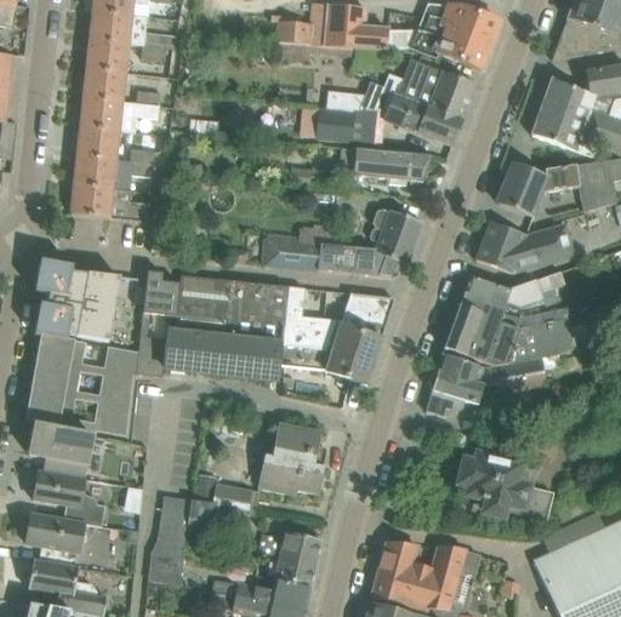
[(93,0),(92,10),(131,13),(132,3),(147,4),(147,3),(169,5),(170,0),(93,0)]
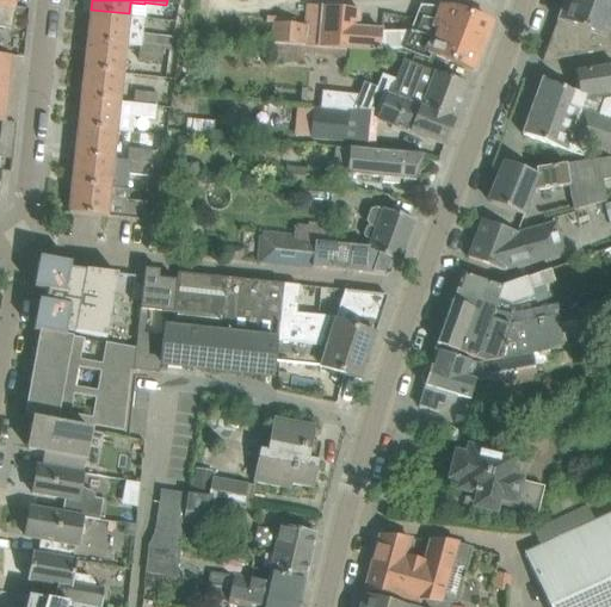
[(565,0),(543,59),(560,56),(610,45),(610,31),(609,31),(610,24),(610,0),(565,0)]
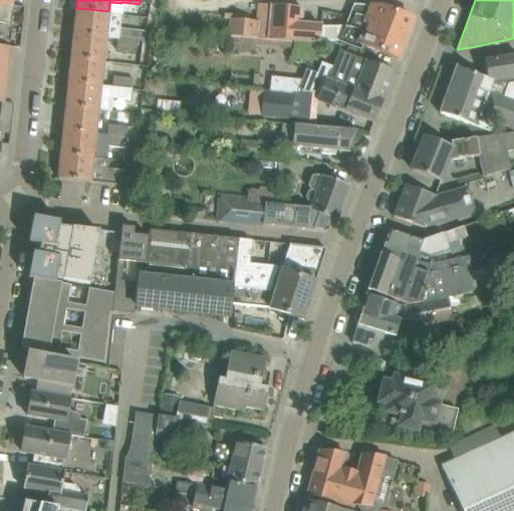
[(320,24),(320,21),(302,20),(303,6),(271,4),(257,3),(255,18),(248,17),(248,13),(232,11),(230,34),(269,37),(292,39),(294,39),(319,41),(320,24)]
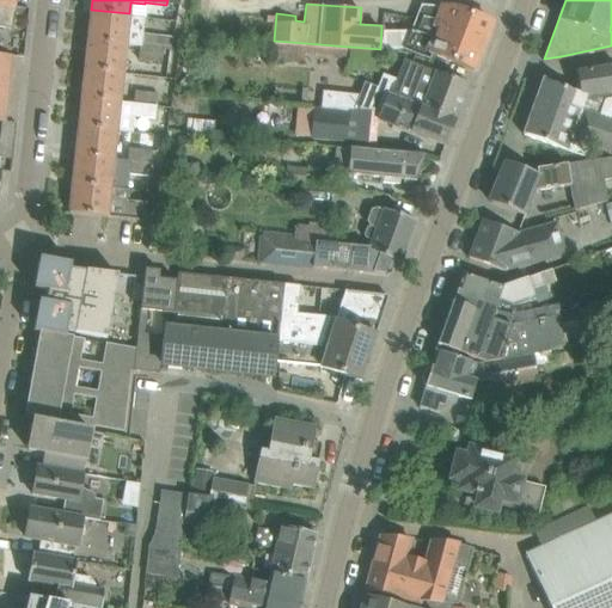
[(381,29),(380,49),(403,47),(429,56),(432,51),(451,60),(473,68),(491,20),(470,12),(452,5),(441,5),(434,5),(420,4),(411,29),(381,29)]
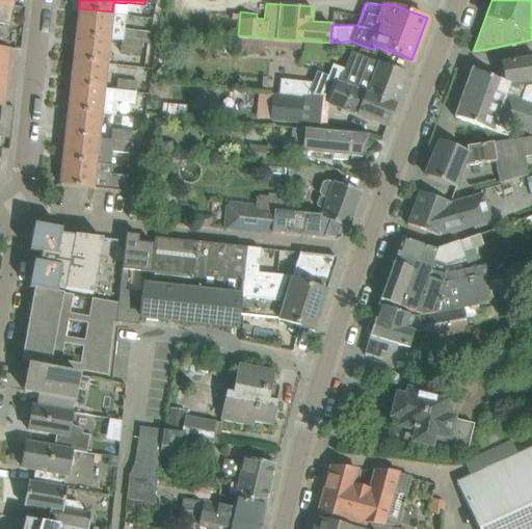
[(79,8),(76,33),(110,36),(121,38),(141,41),(142,28),(124,27),(126,14),(125,12),(112,11),(79,8)]
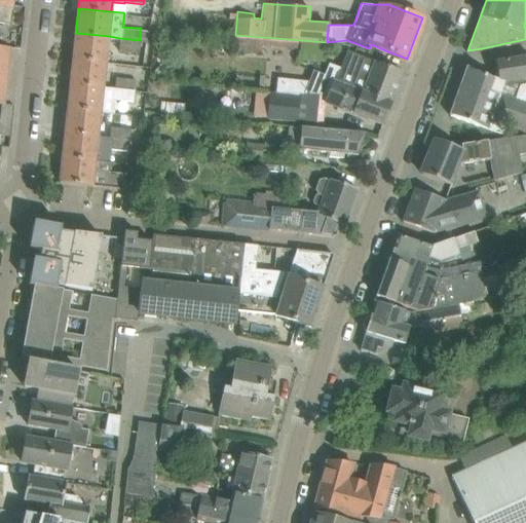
[(75,33),(73,58),(106,62),(109,36),(75,33)]
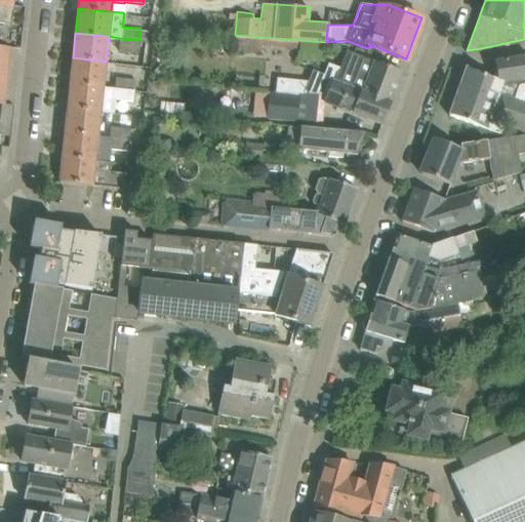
[(139,40),(119,38),(118,47),(138,49),(139,40)]
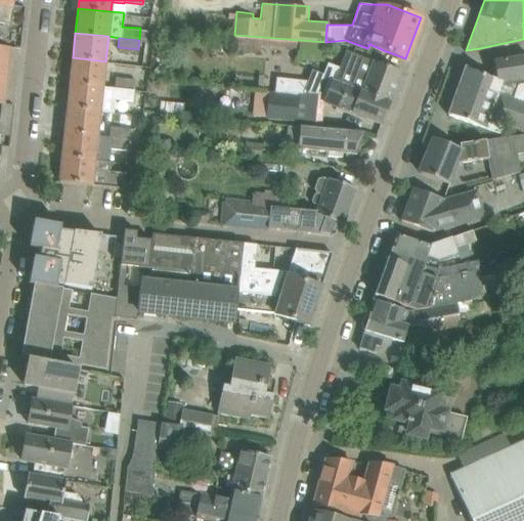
[(325,42),(300,40),(299,57),(324,59),(325,42)]
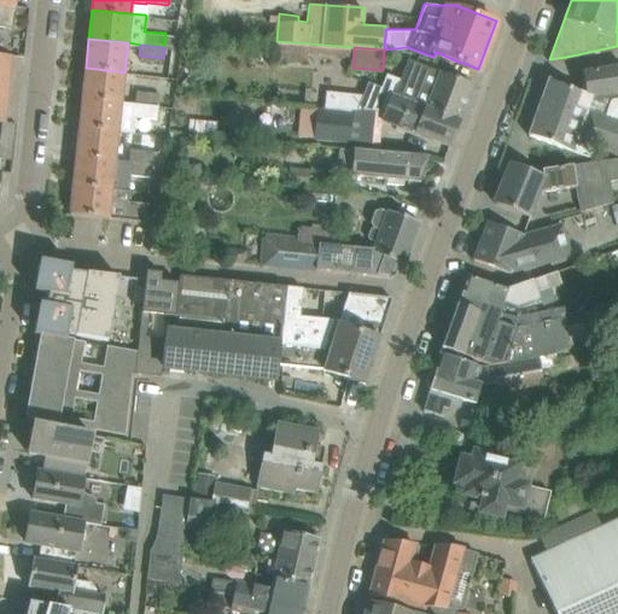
[(0,52),(0,63),(11,64),(12,53),(0,52)]
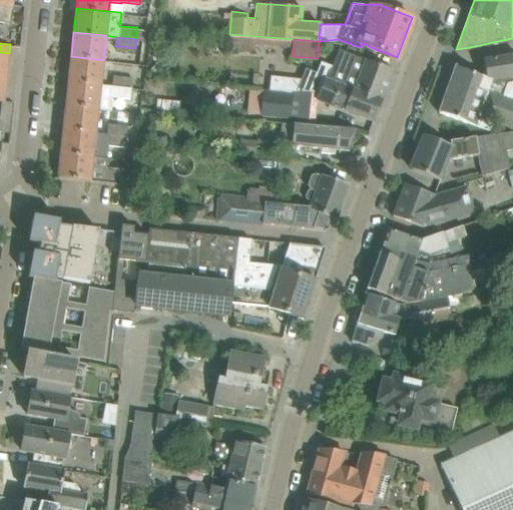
[(325,77),(324,79),(352,90),(353,88),(381,99),(393,68),(338,47),(332,65),(328,68),(324,77),(325,77)]
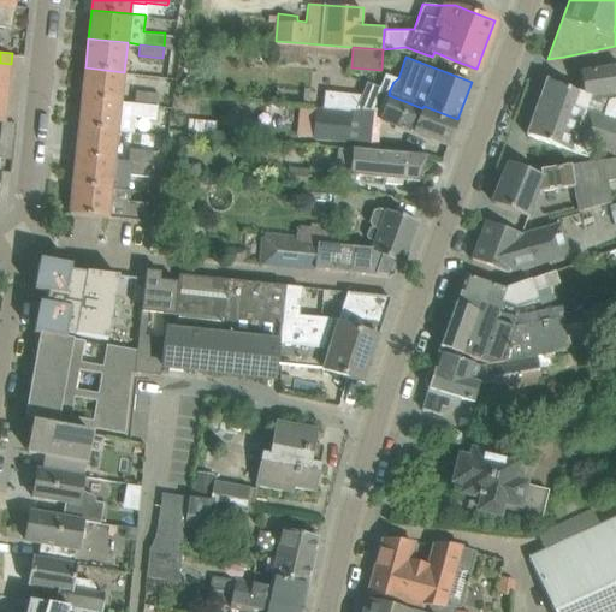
[(0,63),(0,78),(10,81),(11,64),(0,63)]
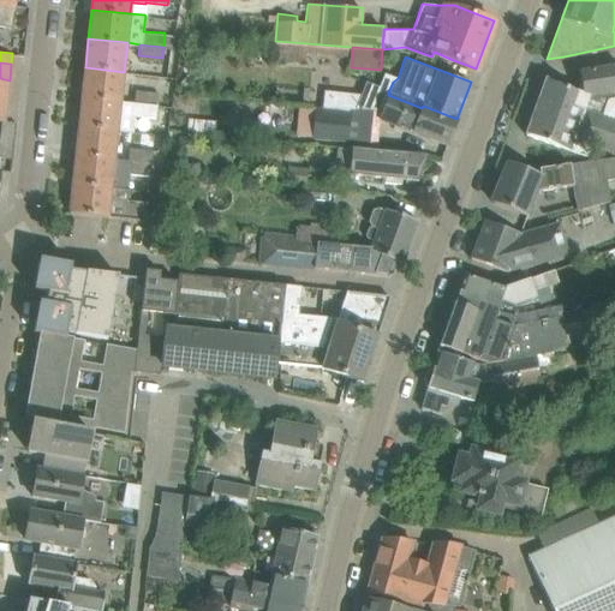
[(614,64),(579,70),(583,91),(545,78),(526,132),(586,154),(589,150),(590,150),(592,145),(614,151),(614,64)]
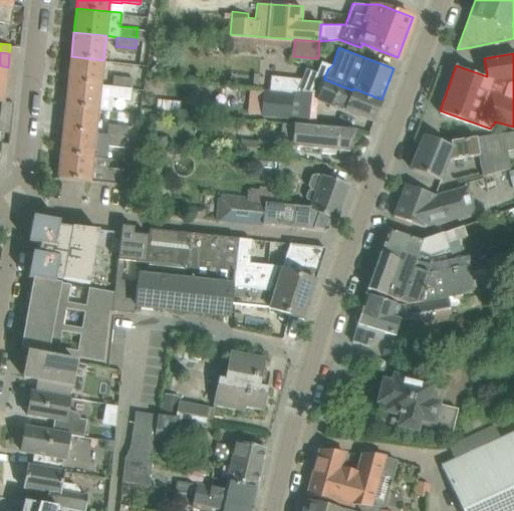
[(71,56),(68,80),(101,84),(101,83),(103,60),(71,56)]
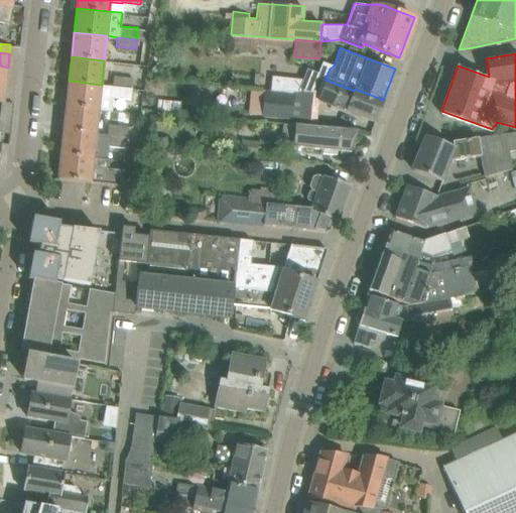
[(132,88),(133,88),(134,77),(113,74),(112,85),(112,86),(132,88)]
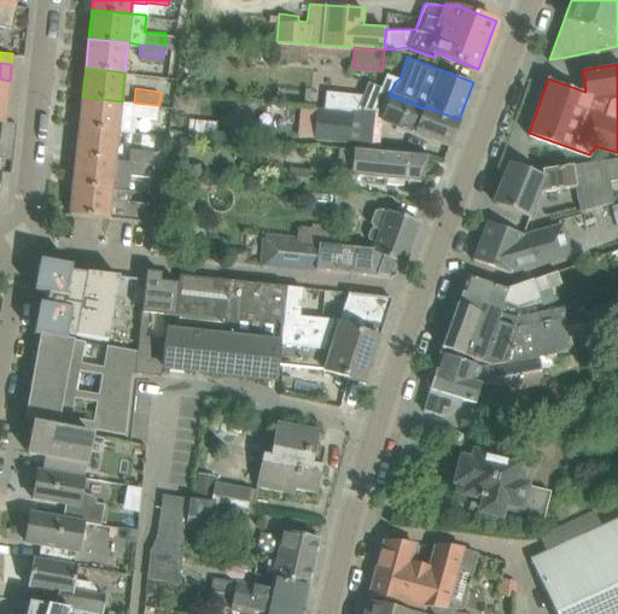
[(178,95),(176,110),(191,111),(192,97),(178,95)]
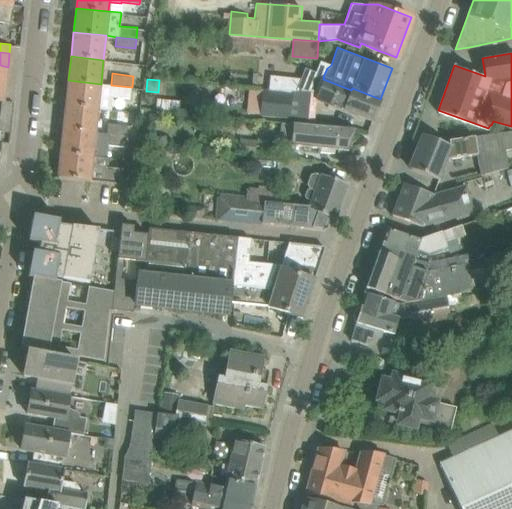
[(351,90),(323,79),(318,92),(315,98),(372,120),(380,99),(352,88),(351,90)]
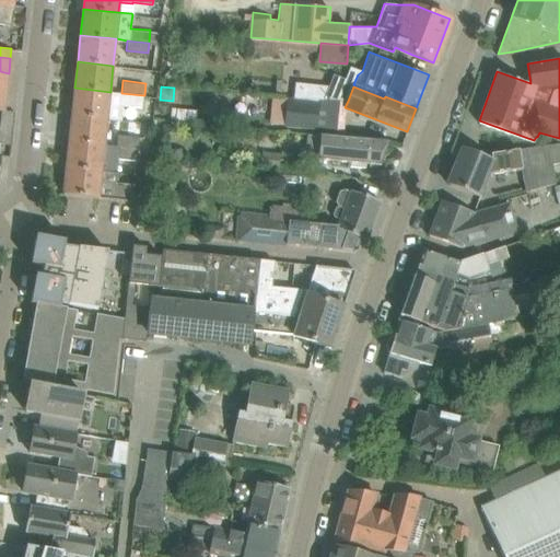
[(74,88),(72,113),(107,117),(107,118),(121,119),(123,105),(141,106),(143,95),(121,93),(121,92),(111,91),(111,92),(74,88)]
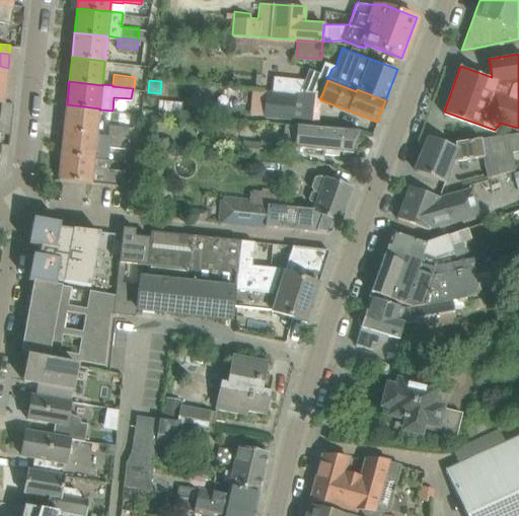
[(267,90),(266,102),(264,116),(312,120),(314,93),(267,90)]
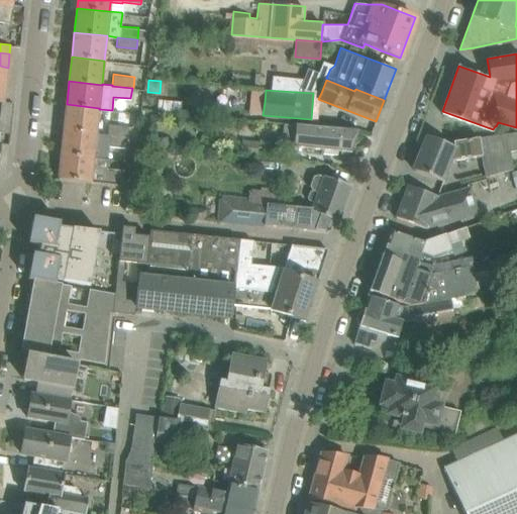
[(67,104),(64,129),(97,132),(99,109),(99,108),(67,104)]
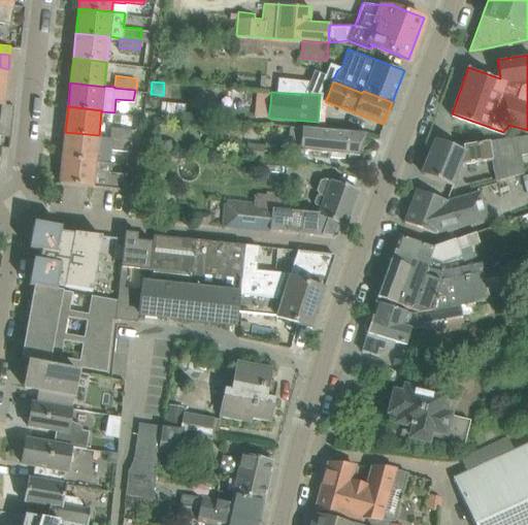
[(112,126),(111,137),(130,139),(131,128),(112,126)]
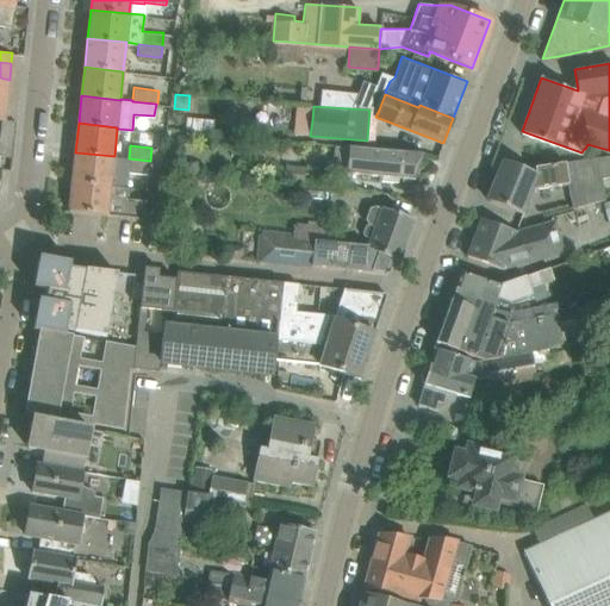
[(381,175),(381,180),(397,181),(398,176),(414,177),(414,176),(423,154),(424,154),(424,152),(349,145),(347,172),(381,175)]
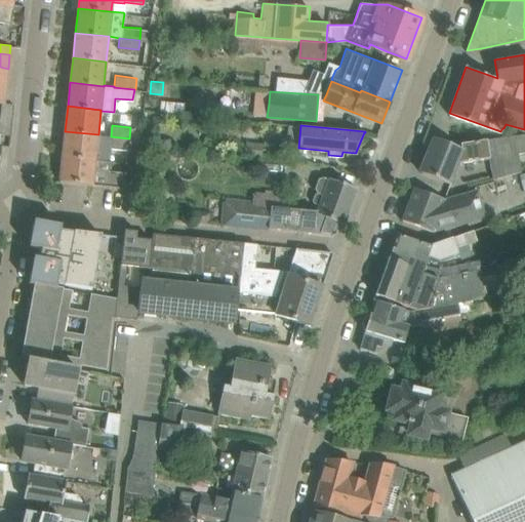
[(65,131),(62,156),(95,159),(98,134),(65,131)]
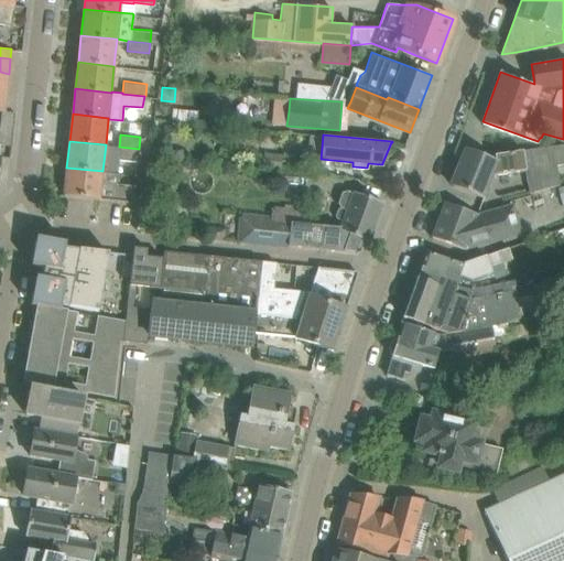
[(451,183),(468,190),(481,196),(490,174),(524,169),(529,192),(557,185),(560,184),(556,163),(563,162),(563,142),(494,153),(495,160),(465,149),(451,183)]
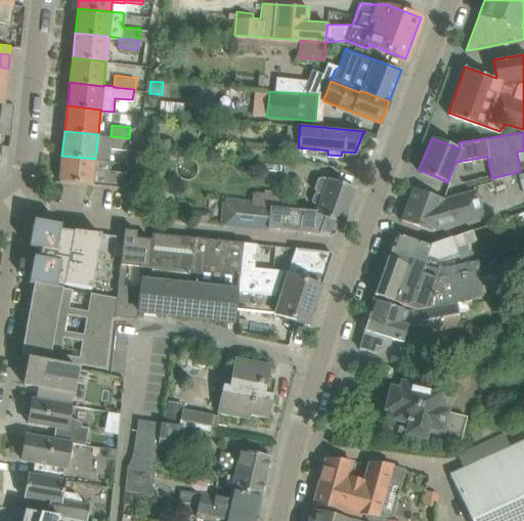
[(129,138),(111,136),(108,146),(127,148),(129,138)]
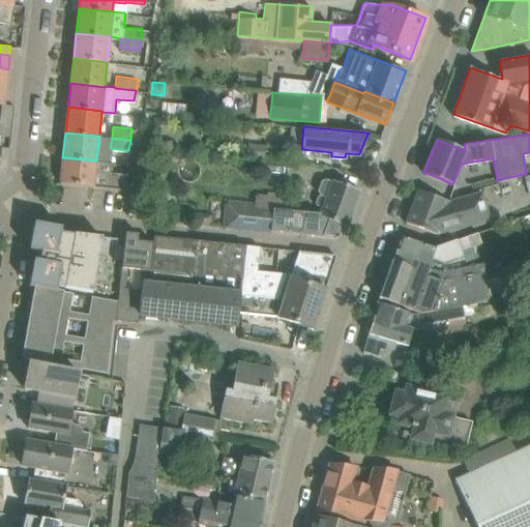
[(265,147),(247,145),(245,156),(264,158),(265,147)]
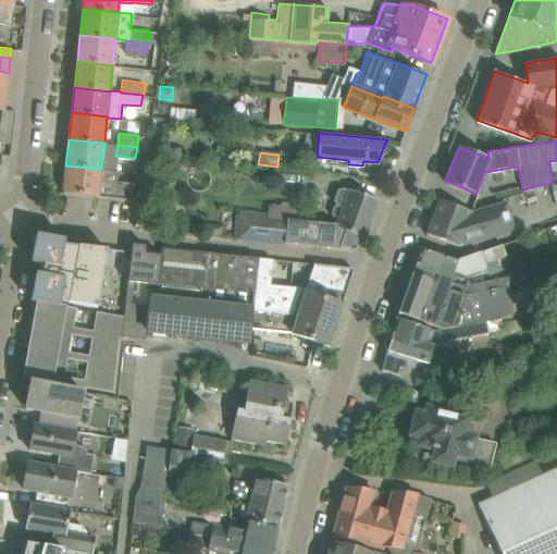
[(101,169),(65,165),(63,192),(131,199),(133,183),(118,181),(119,171),(101,170),(101,169)]
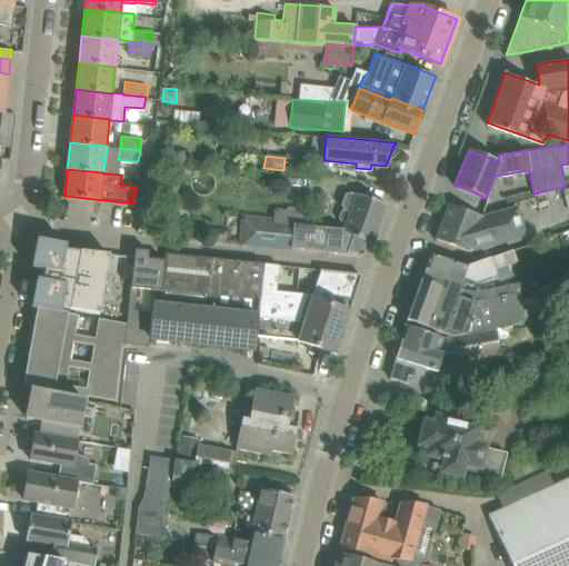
[(325,227),(293,224),(242,217),(240,242),(358,255),(363,251),(367,240),(372,242),(387,204),(366,196),(357,192),(350,190),(345,192),(340,204),(343,208),(340,209),(338,216),(339,219),(346,221),(342,228),(325,226),(325,227)]
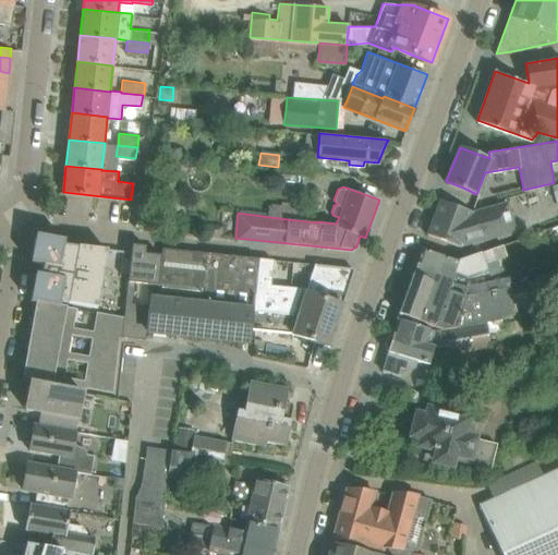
[(513,230),(507,202),(472,212),(460,206),(440,198),(427,233),(447,241),(459,245),(460,245),(513,230)]
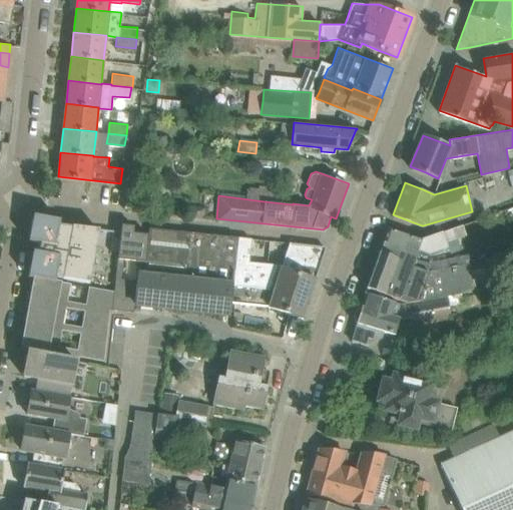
[(194,204),(193,214),(205,215),(206,206),(194,204)]
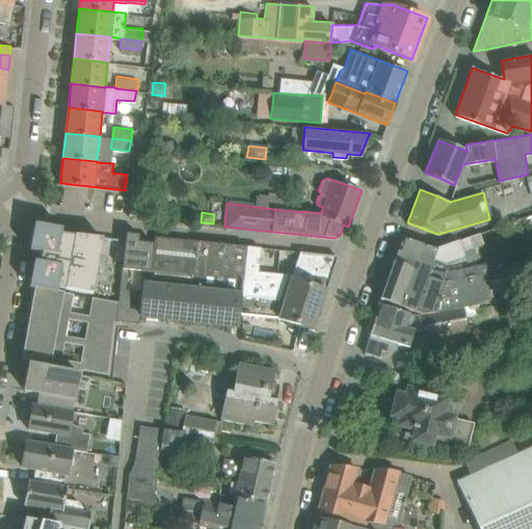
[(29,286),(34,287),(57,290),(57,286),(92,292),(102,236),(61,232),(61,228),(33,222),(29,248),(41,252),(40,261),(33,260),(29,286)]
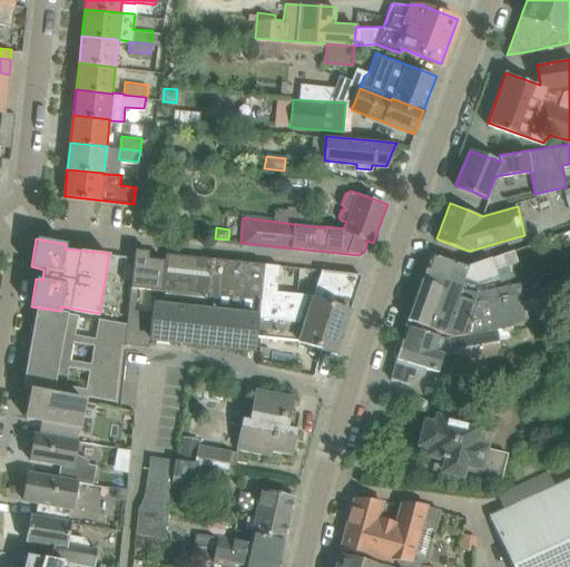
[(135,248),(126,322),(124,343),(148,346),(149,338),(150,338),(153,316),(154,304),(160,305),(166,252),(165,252),(165,260),(148,257),(148,251),(135,248)]
